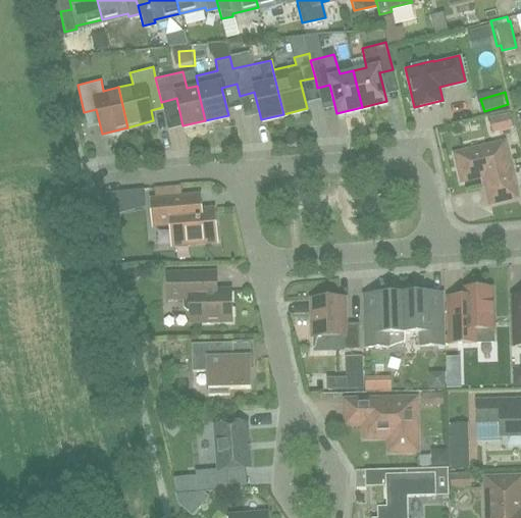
[(509,110),(487,115),(491,131),(512,125),(509,110)]
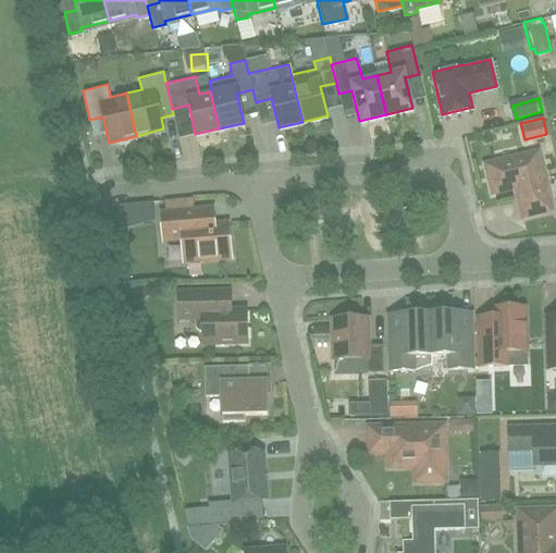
[(521,214),(550,208),(535,150),(485,162),(492,191),(515,185),(521,214)]
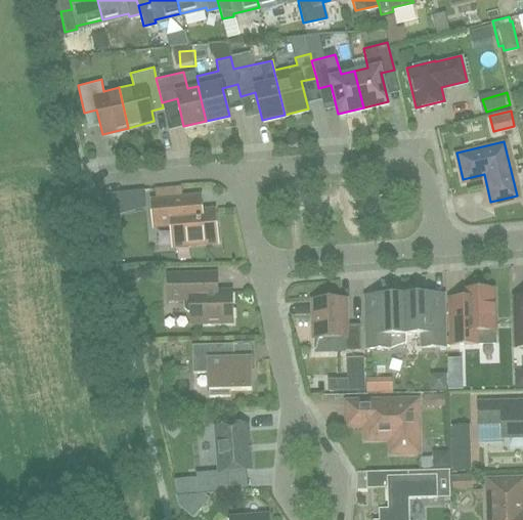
[(216,240),(213,208),(182,210),(181,196),(150,199),(153,223),(171,222),(173,243),(216,240)]
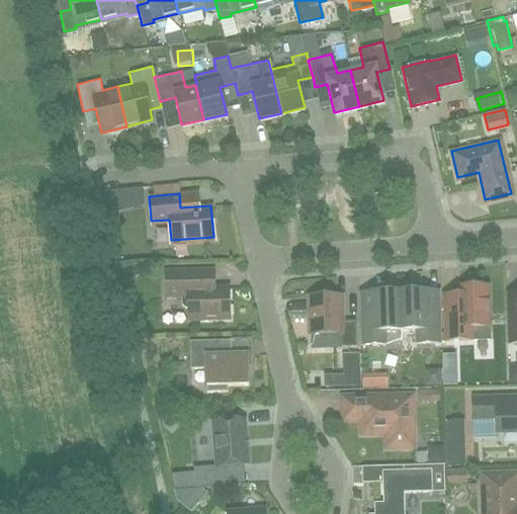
[(188,306),(188,317),(229,316),(228,285),(211,285),(207,281),(207,267),(165,268),(166,294),(180,294),(181,303),(184,306),(188,306)]
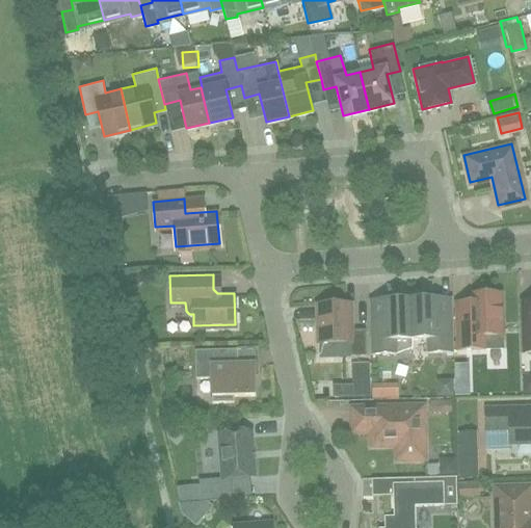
[(471,300),(455,300),(457,347),(501,346),(500,291),(471,292),(471,300)]
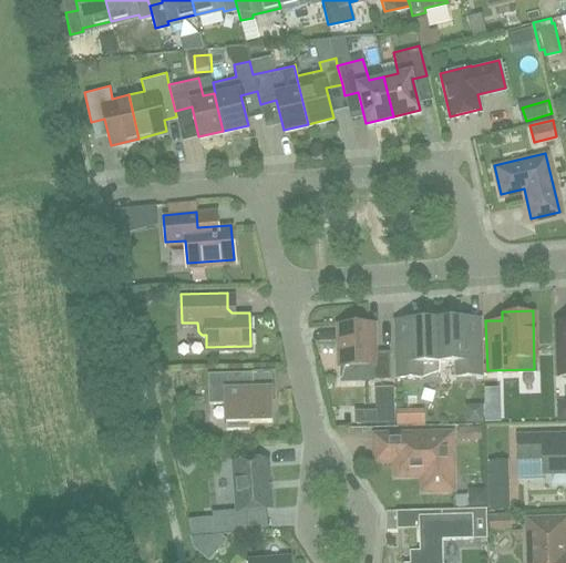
[(454,359),(454,374),(482,372),(481,315),(436,316),(438,359),(454,359)]
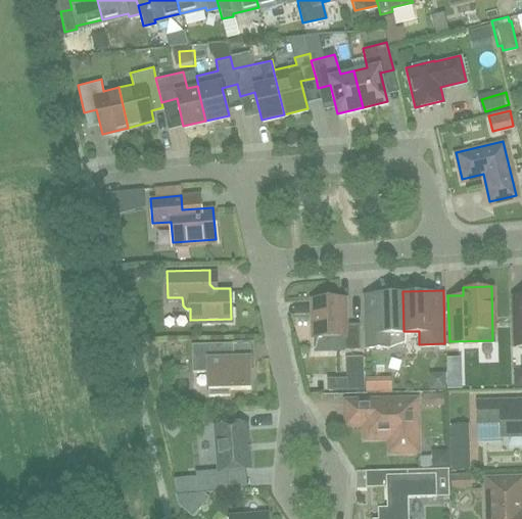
[(402,291),(362,292),(363,345),(389,345),(388,331),(404,331),(402,291)]
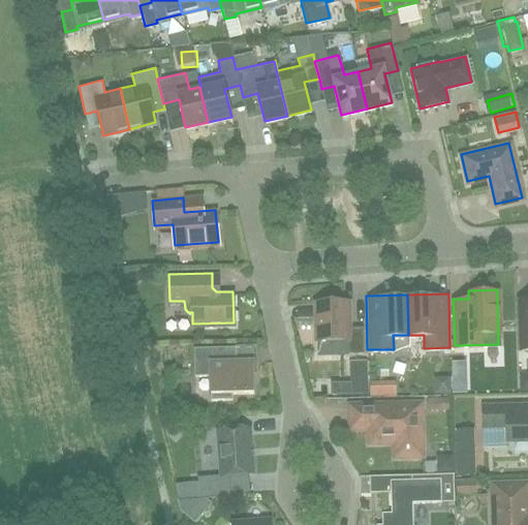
[(527,298),(519,299),(520,347),(527,347),(527,298)]
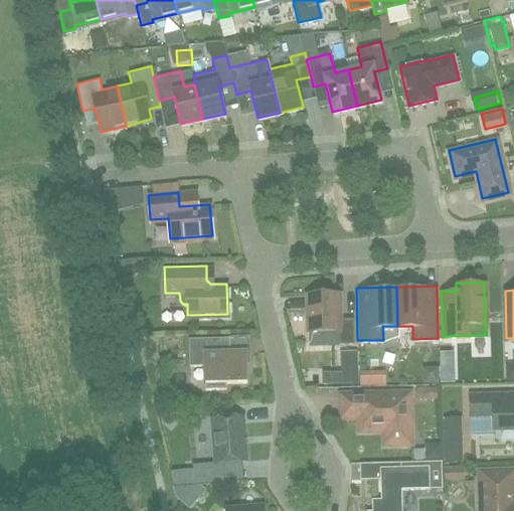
[(309,343),(353,342),(352,317),(338,317),(338,291),(307,292),(309,343)]
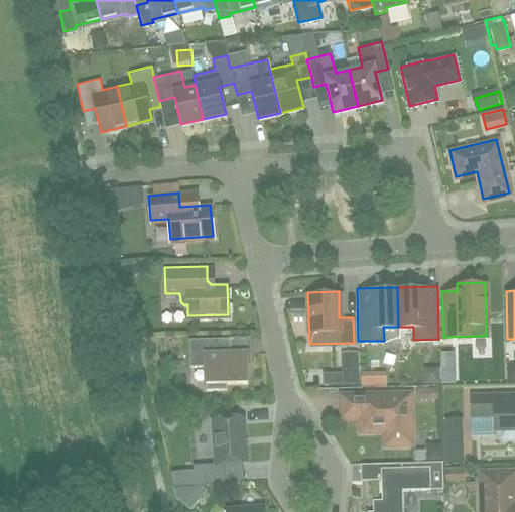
[(205,364),(205,388),(226,387),(226,382),(246,381),(245,336),(188,338),(189,365),(205,364)]
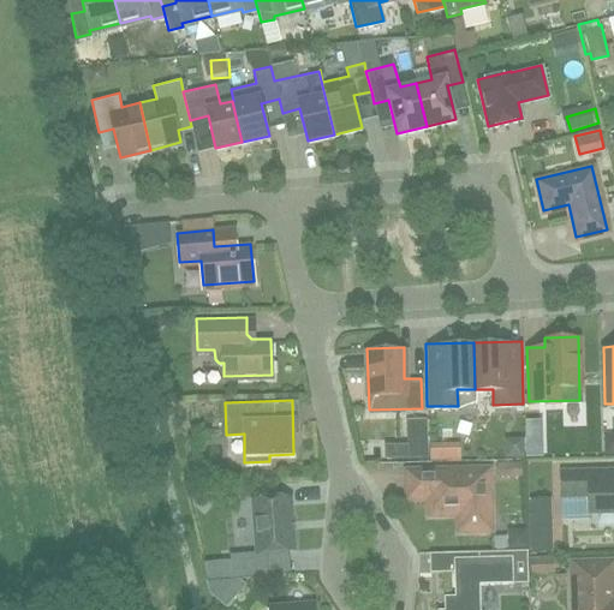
[(530,436),(511,436),(511,450),(530,450),(530,436)]
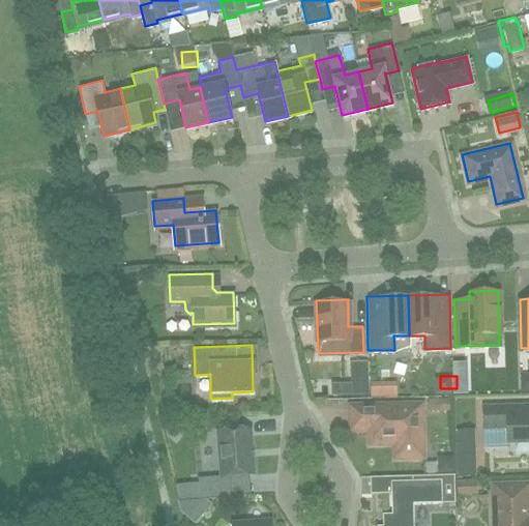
[(400,393),(399,380),(372,382),(373,395),(400,393)]
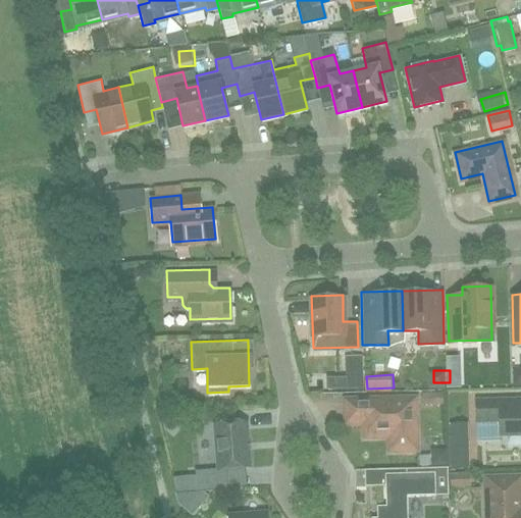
[(414,396),(361,398),(361,411),(364,411),(365,434),(387,433),(388,448),(404,448),(404,447),(412,447),(412,432),(415,432),(414,396)]
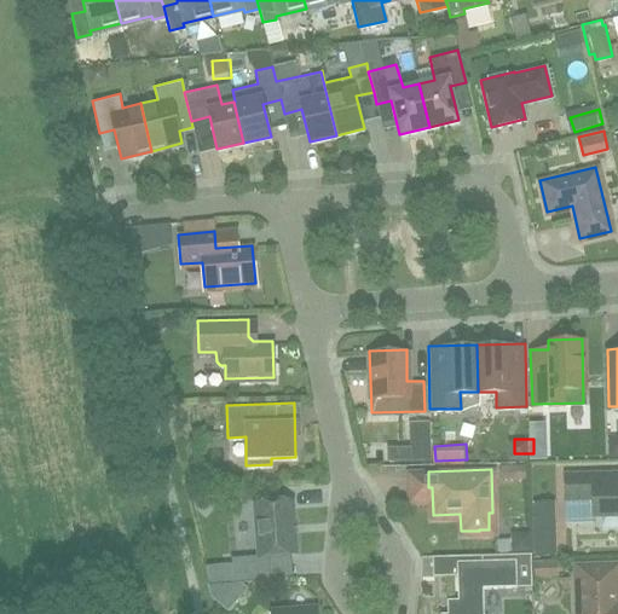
[(564,499),(591,498),(593,515),(600,515),(600,526),(602,527),(617,526),(617,470),(564,471),(564,499)]
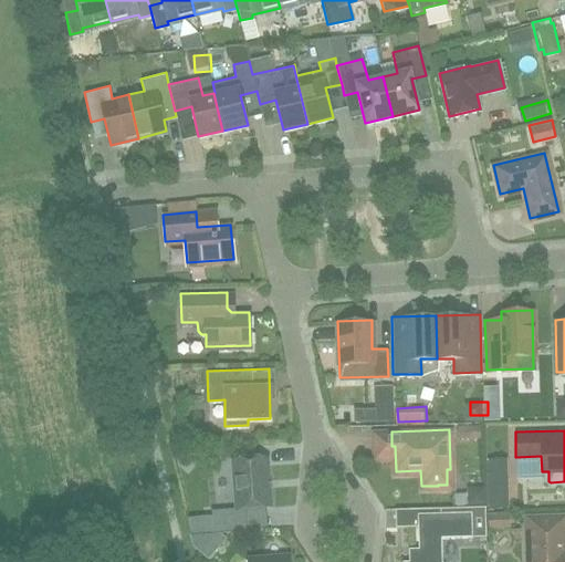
[(219,508),(220,521),(247,519),(246,506),(270,505),(267,456),(231,458),(236,507),(219,508)]
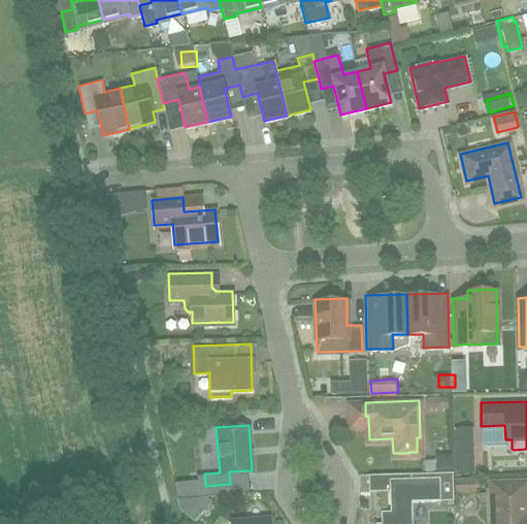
[(381,522),(374,522),(374,523),(410,523),(410,499),(439,498),(438,476),(389,478),(390,510),(381,510),(381,522)]
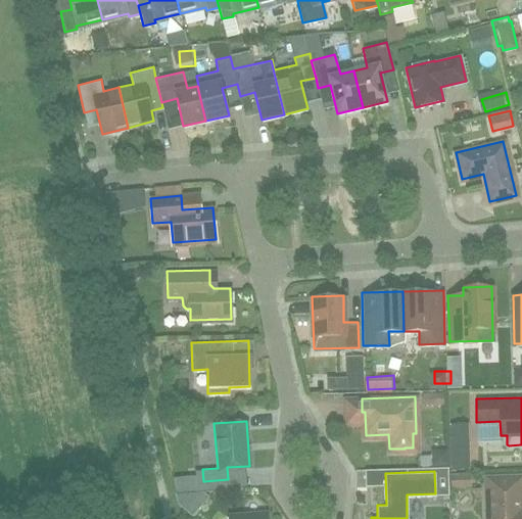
[(486,518),(521,518),(521,499),(521,475),(485,476),(486,518)]
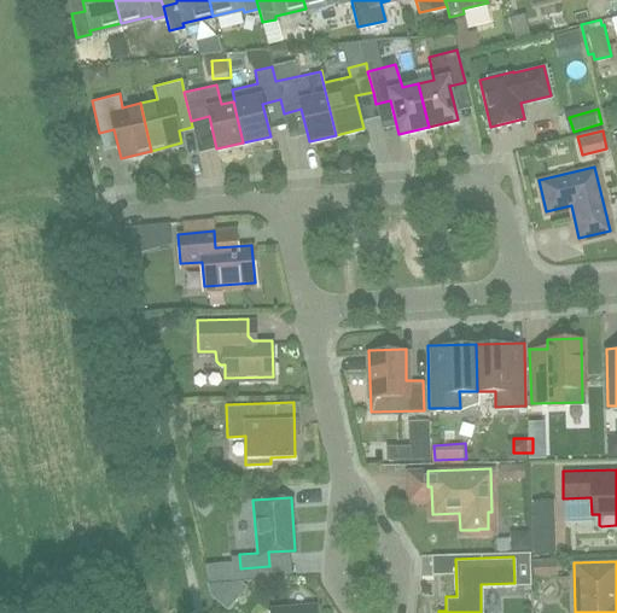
[(508,612),(525,612),(527,600),(510,600),(508,612)]
